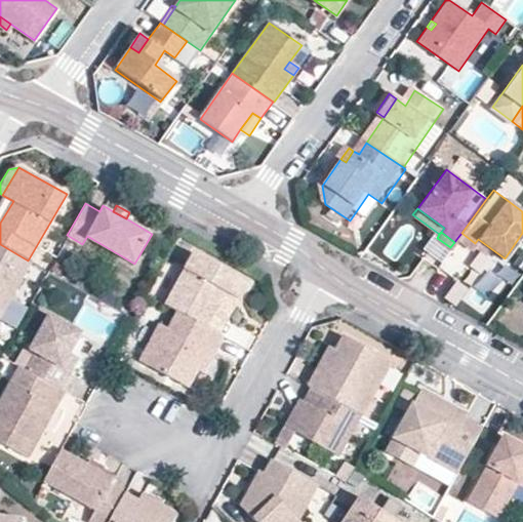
[(475,243),(461,233),(457,238),(471,248),(474,245),(475,243)]
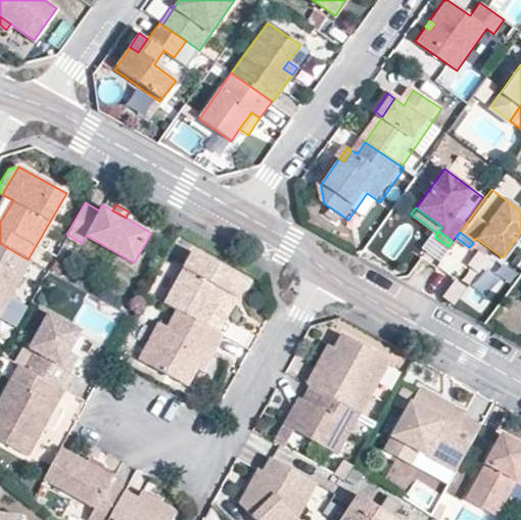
[(473,242),(472,244),(476,247),(483,252),(487,246),(476,238),(473,242)]
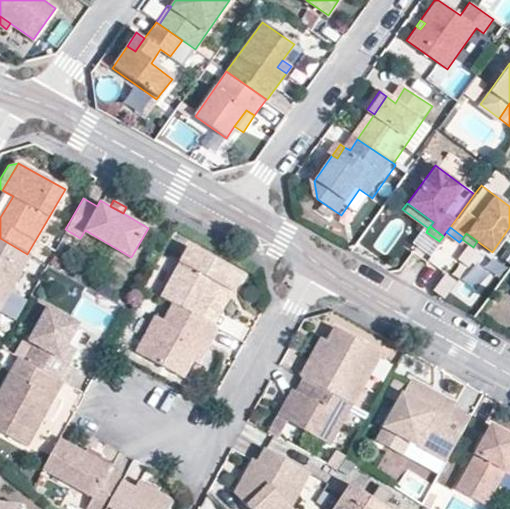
[(0,301),(7,289),(27,254),(0,238),(0,301)]
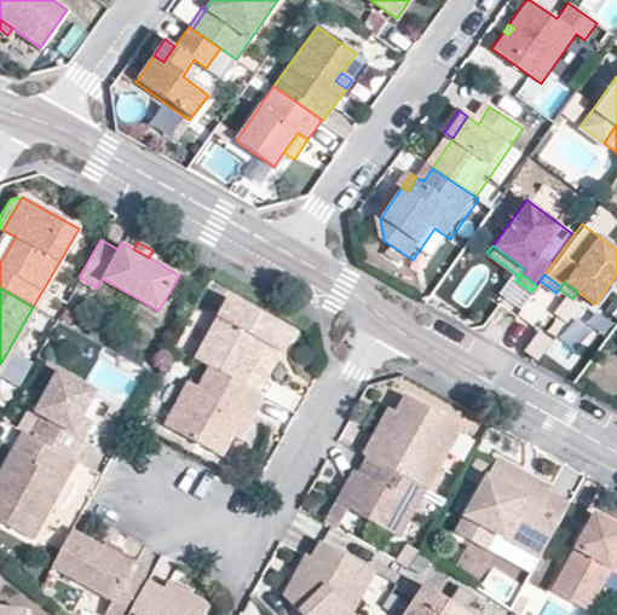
[(572,299),(564,293),(551,311),(564,320),(576,302),(572,299)]
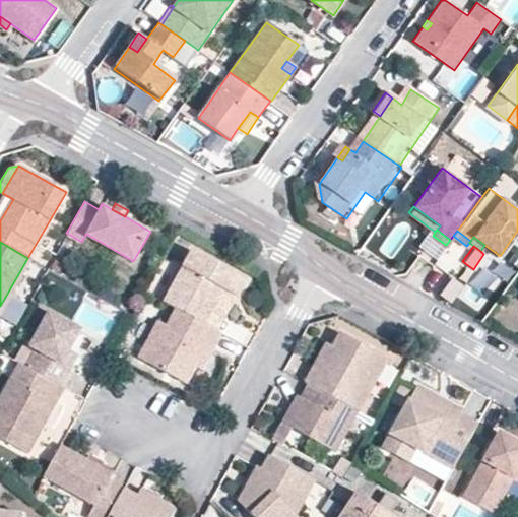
[(176,310),(203,325),(222,291),(234,298),(244,279),(190,250),(162,302),(176,310)]
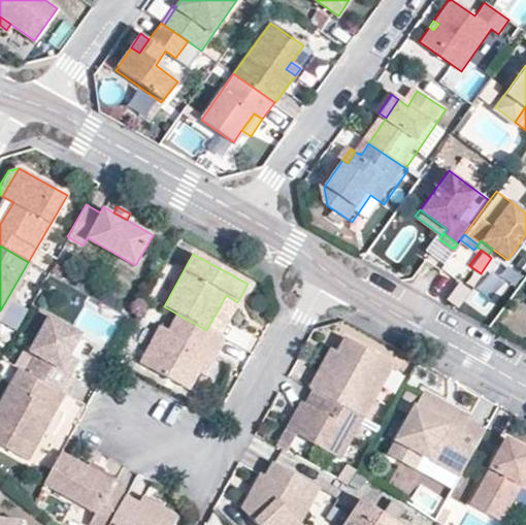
[(444,297),(456,306),(469,289),(457,280),(444,297)]
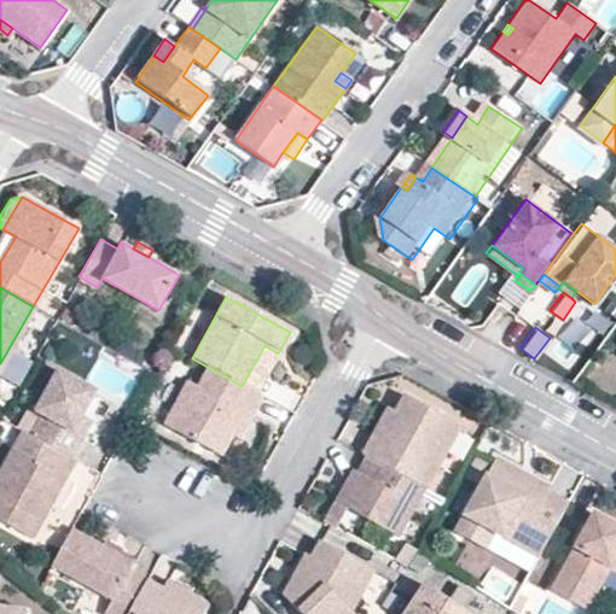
[(255,393),(278,354),(265,345),(242,386),(255,393)]
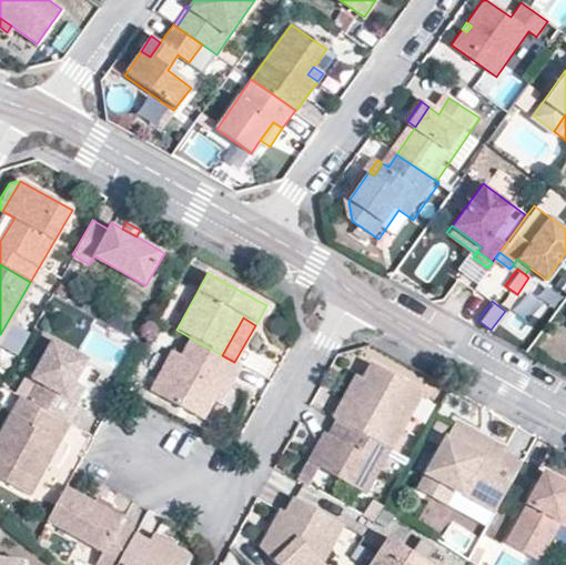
[(0,349),(7,353),(20,328),(8,321),(0,334),(0,349)]
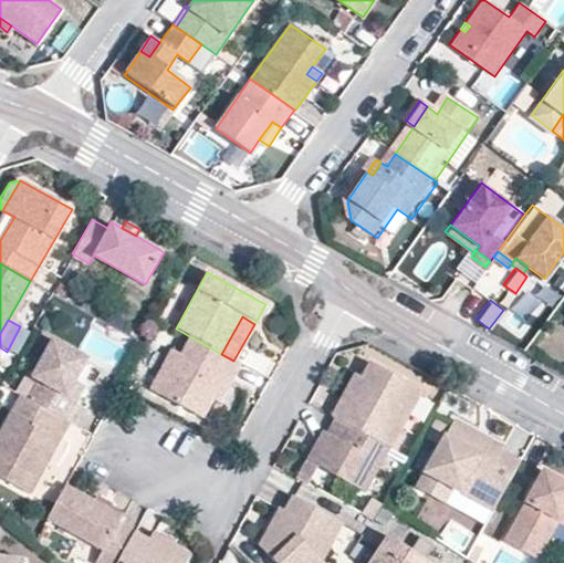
[(28,394),(66,416),(81,392),(71,386),(75,376),(89,353),(53,333),(31,373),(37,376),(28,394)]
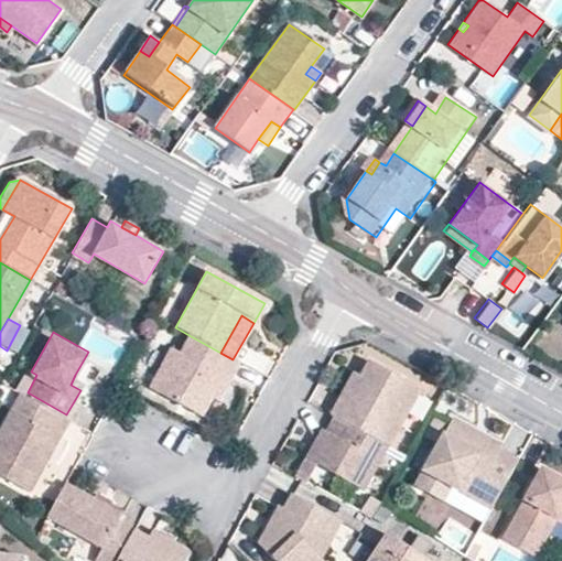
[(226,384),(238,363),(233,359),(220,353),(191,336),(181,355),(170,349),(149,388),(197,416),(207,398),(218,379),(226,384)]
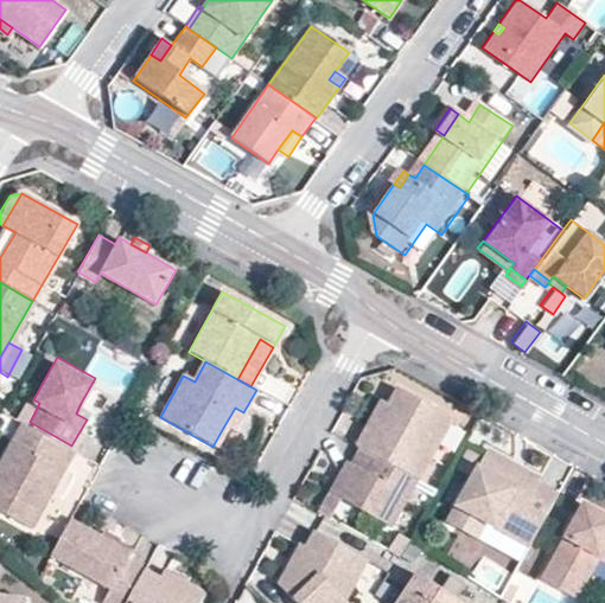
[(370,417),(356,443),(362,447),(419,476),(452,416),(400,385),(392,401),(380,423),(370,417)]
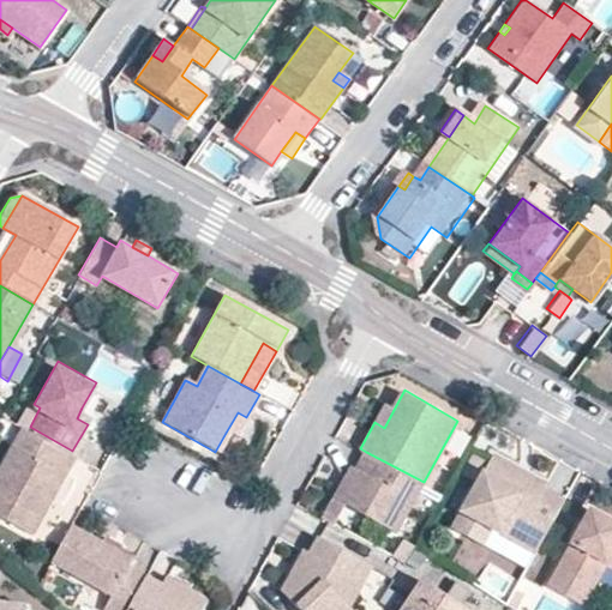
[(384,428),(396,405),(387,400),(375,422),(384,428)]
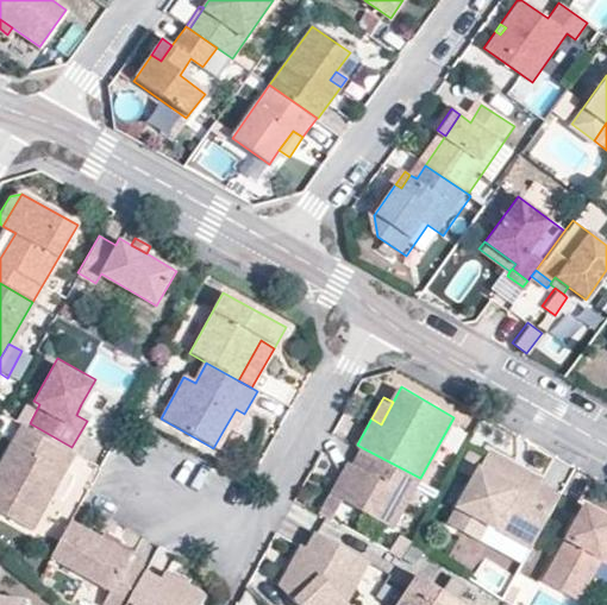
[(76,415),(87,421),(93,410),(81,404),(76,415)]
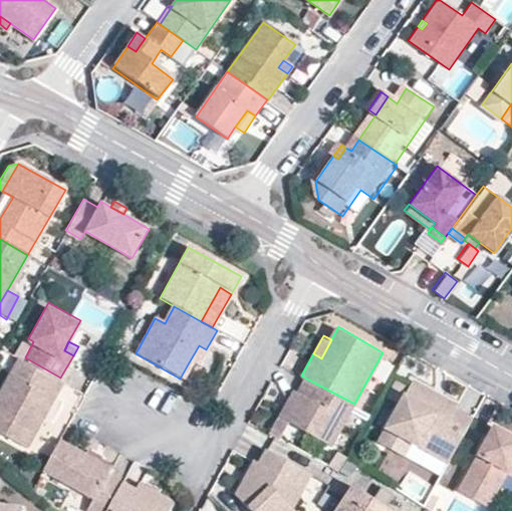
[(196,366),(206,349),(199,345),(189,362),(196,366)]
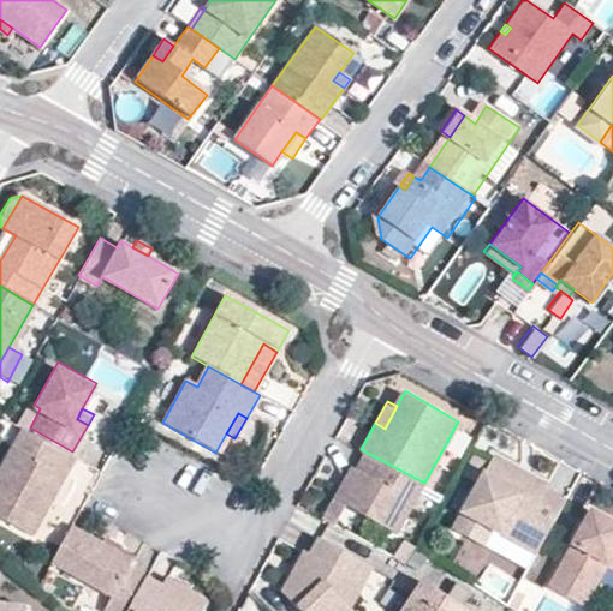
[(66,474),(77,454),(72,451),(30,427),(24,424),(0,466),(0,513),(35,532),(48,507),(40,503),(58,469),(66,474)]
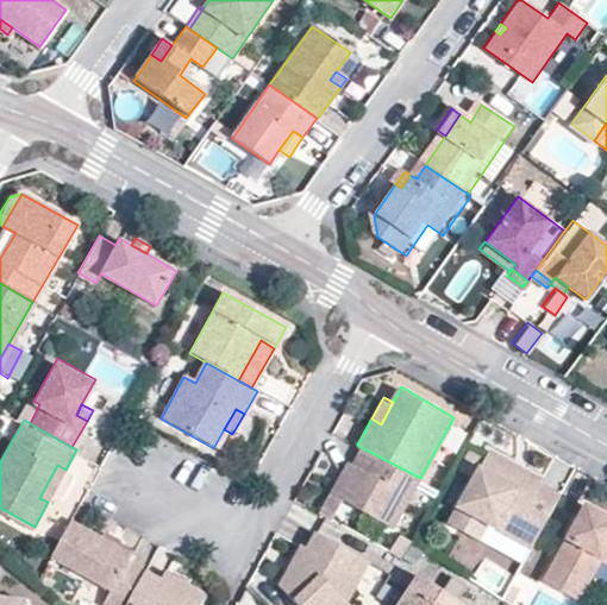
[(393,528),(420,478),(363,448),(355,462),(350,473),(343,468),(331,491),(393,528)]
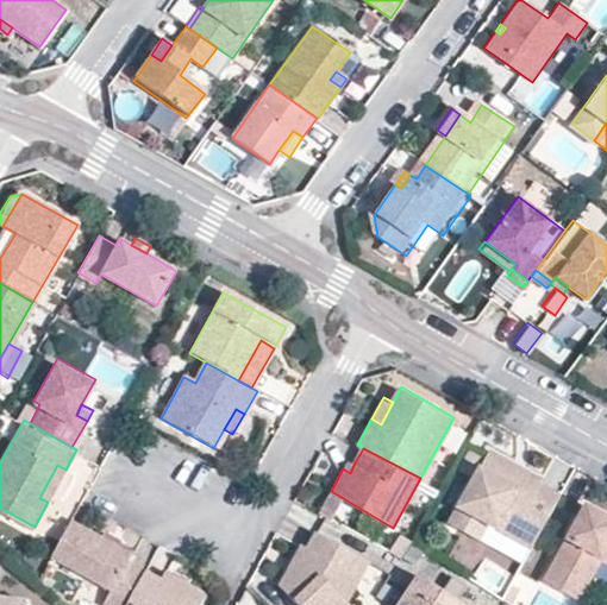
[(530,548),(559,495),(539,483),(542,480),(520,468),(514,479),(505,473),(511,462),(488,449),(446,522),(476,539),(485,523),(530,548)]
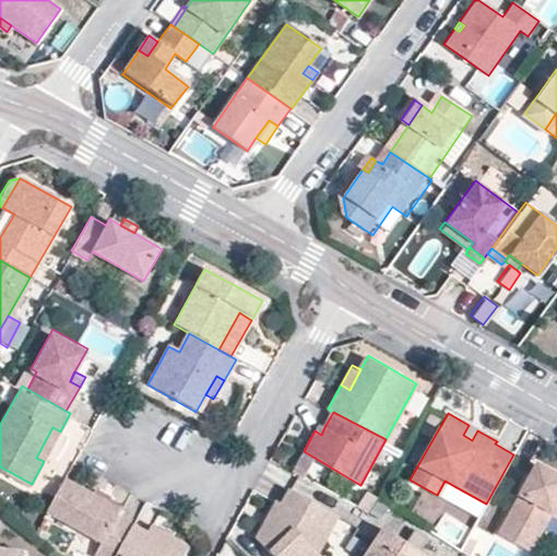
[(320,422),(315,430),(321,435),(326,425),(320,422)]
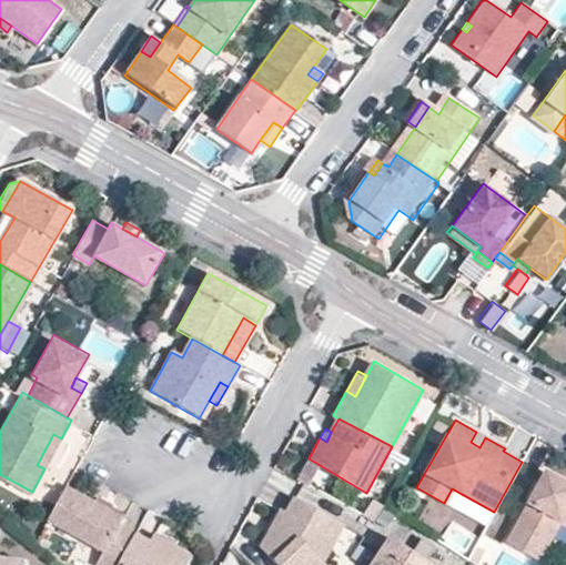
[(479,447),(485,437),(476,432),(471,442),(479,447)]
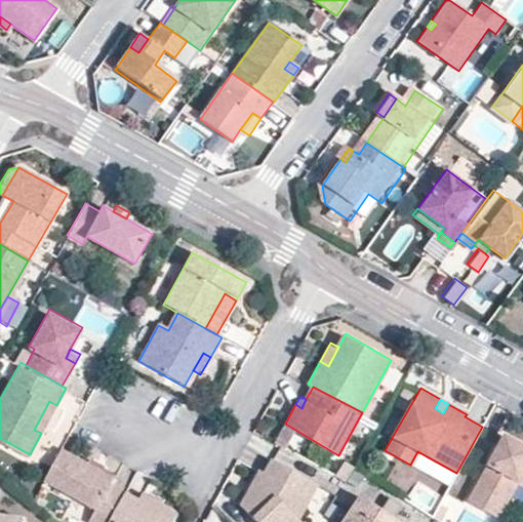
[(41,433),(56,405),(49,401),(34,430),(41,433)]
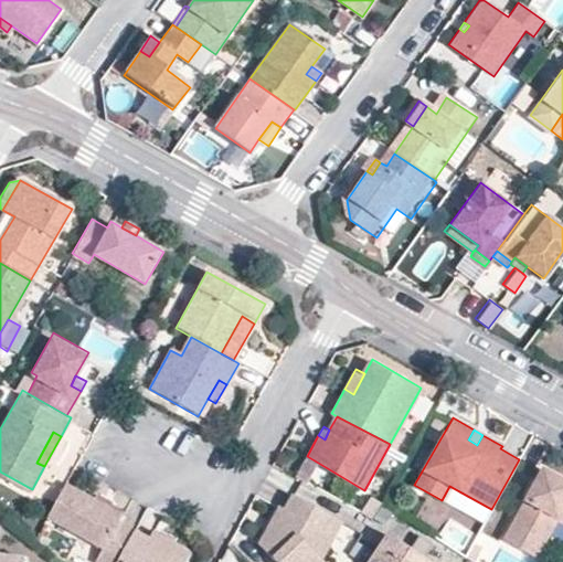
[(562,481),(562,475),(544,465),(506,534),(538,552),(562,501),(562,481)]
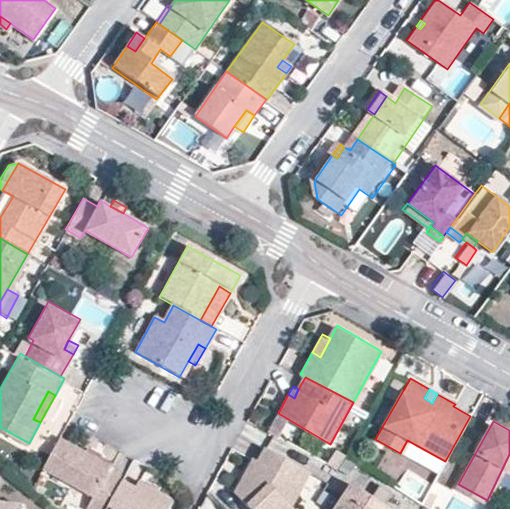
[(89,508),(103,508),(120,479),(106,471),(110,464),(59,435),(41,465),(90,494),(84,506),(89,508)]
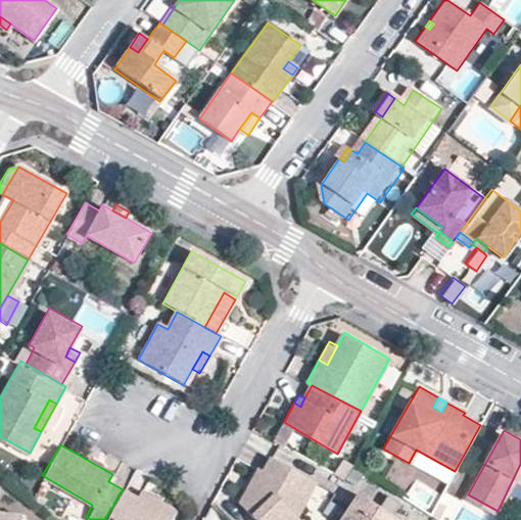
[(318,482),(273,458),(266,472),(262,470),(252,486),(257,489),(253,497),(247,494),(241,506),(254,519),(299,519),(297,517),(318,482)]
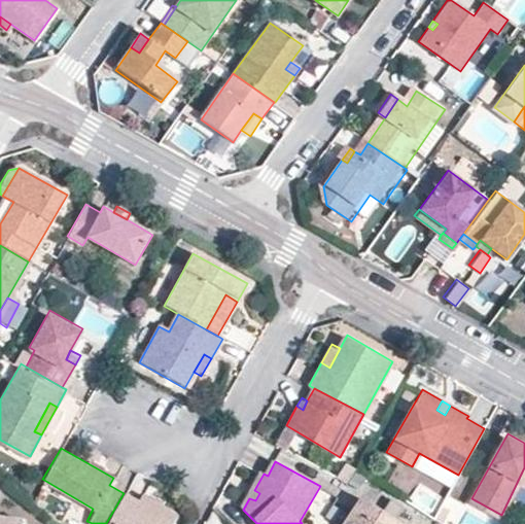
[(259,493),(254,490),(249,498),(255,500),(259,493)]
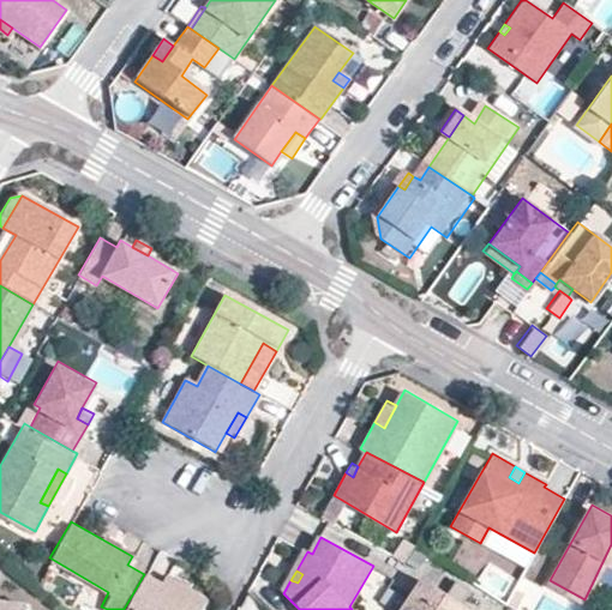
[(161,585),(144,574),(124,609),(201,609),(203,607),(201,596),(167,577),(161,585)]
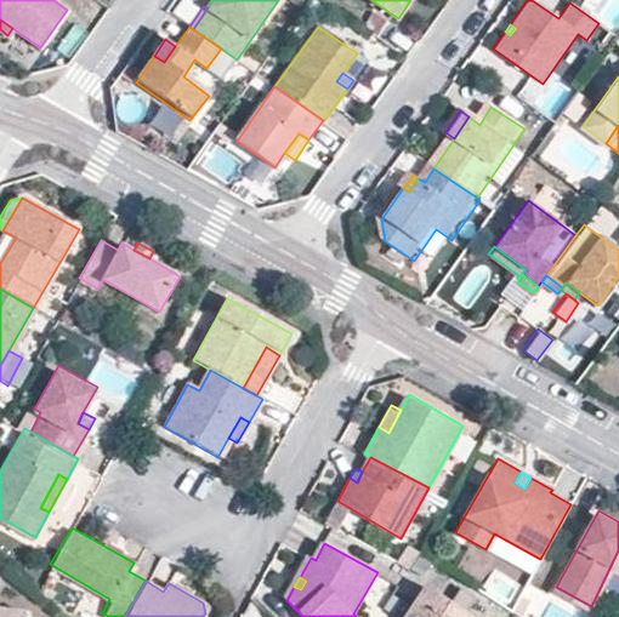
[(475,616),(425,584),(402,616),(475,616)]
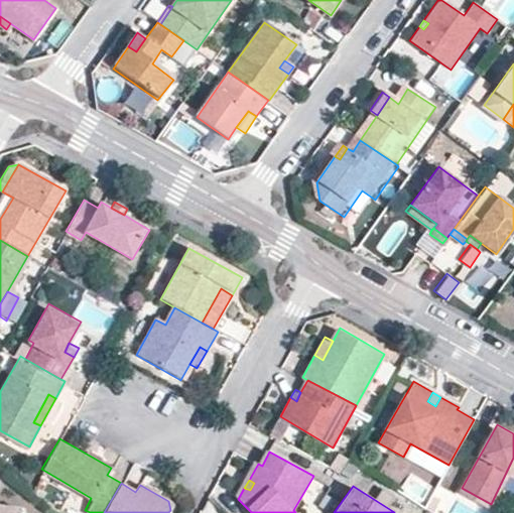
[(0,512),(19,512),(20,507),(0,503),(0,512)]
